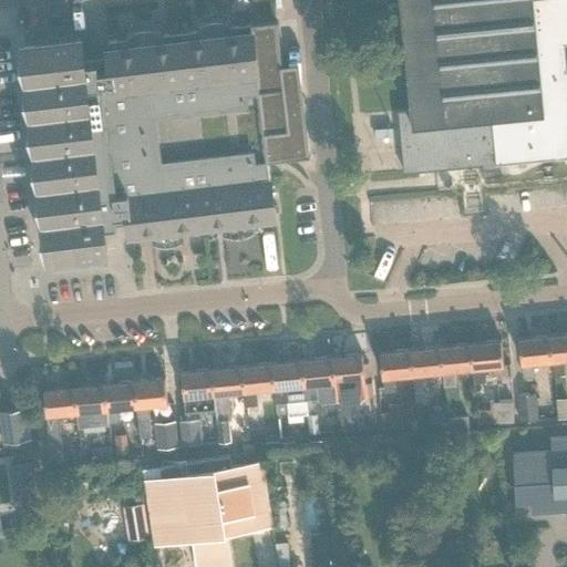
[(566,0),(400,0),(401,4),(388,6),(391,40),(404,39),(412,109),(398,111),(404,173),(420,171),(419,167),(435,165),(435,169),(453,167),(453,166),(482,164),(482,169),(500,168),(500,163),(566,156),(566,71),(564,43),(566,43),(566,0)]
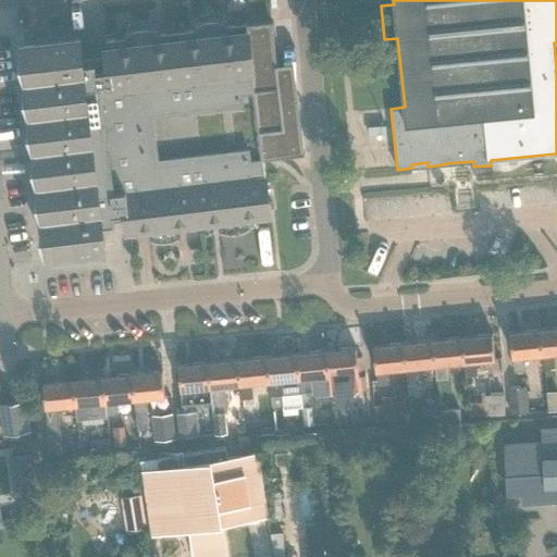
[(24,42),(49,254),(104,247),(102,222),(127,219),(130,236),(150,233),(150,239),(155,240),(159,242),(163,242),(169,242),(174,240),(178,238),(183,235),(182,230),(219,225),(220,231),(225,233),(231,234),(235,234),(238,233),(244,232),(247,230),(251,227),(250,221),(271,219),(263,160),(305,155),(301,125),(285,127),(272,21),(227,26),(226,21),(222,19),(219,19),(213,17),(210,19),(207,19),(202,20),(199,21),(195,24),(195,31),(158,35),(158,29),(157,29),(153,28),(148,27),(143,27),(138,27),(135,28),(132,31),(128,32),(125,34),(126,39),(106,41),(108,58),(82,61),(79,36),(24,42)]
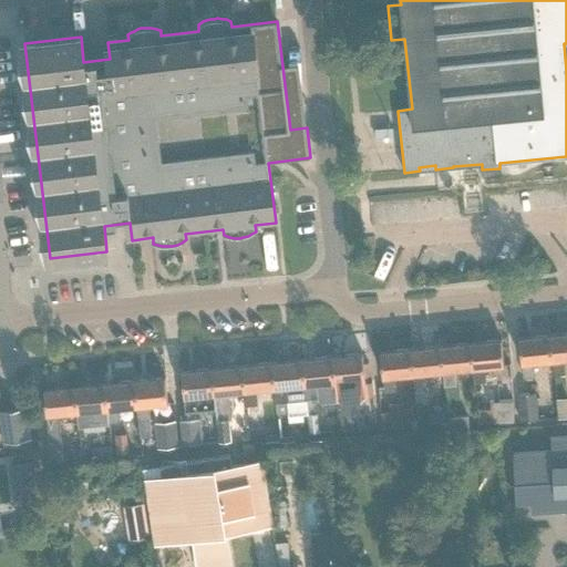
[(566,332),(550,334),(553,360),(555,377),(566,375),(564,360),(566,359),(566,332)]
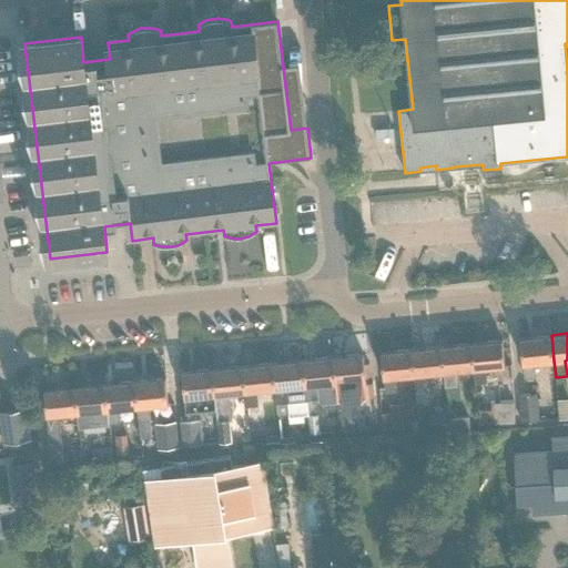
[(551,335),(520,338),(524,364),(525,378),(536,377),(535,363),(554,361),(551,335)]
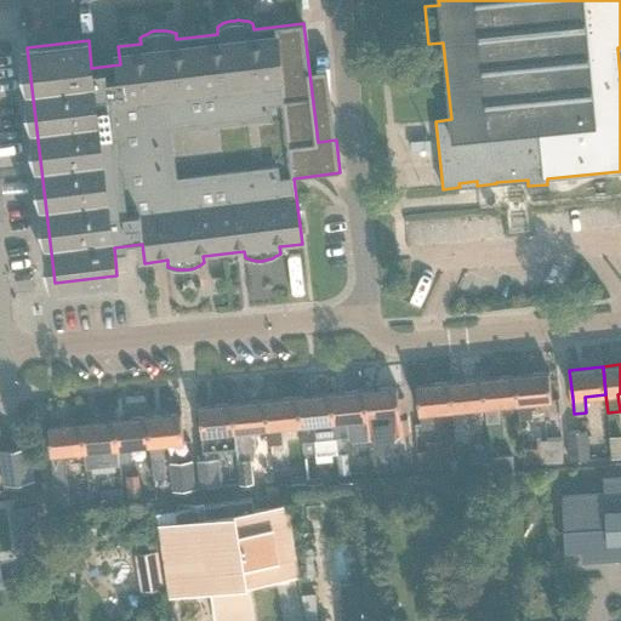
[(531,419),(530,402),(551,399),(548,372),(514,376),(517,403),(518,403),(519,420),(531,419)]
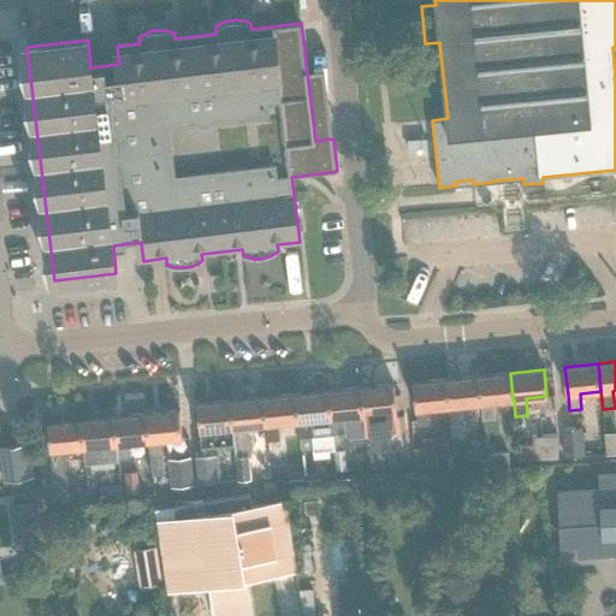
[(483,420),(486,419),(486,432),(496,431),(496,419),(493,402),(513,400),(510,373),(477,375),(480,403),(481,403),(483,420)]
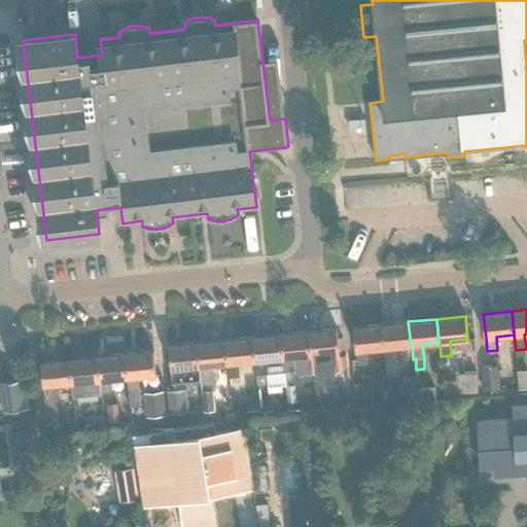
[(386,373),(396,372),(394,347),(411,345),(408,321),(381,324),(383,348),(385,361),(386,373)]
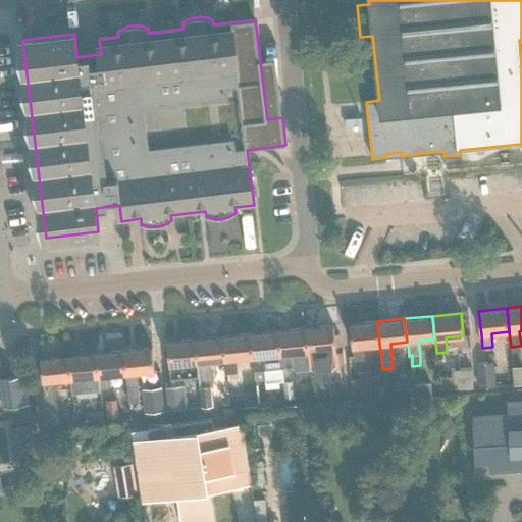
[(353,347),(355,361),(364,360),(362,347),(379,345),(377,321),(349,324),(351,347),(353,347)]
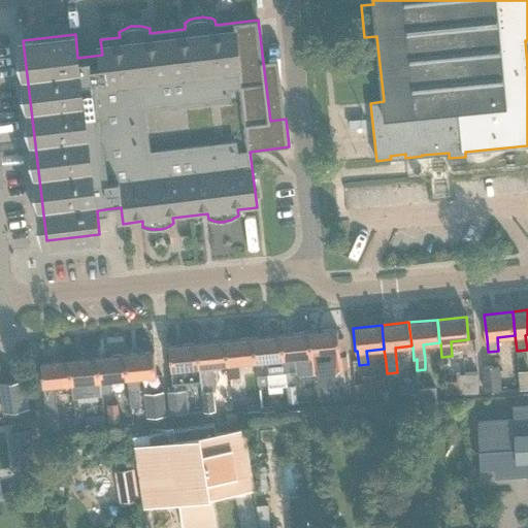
[(347,355),(339,356),(337,329),(309,332),(314,373),(317,401),(329,399),(327,371),(348,369),(347,355)]
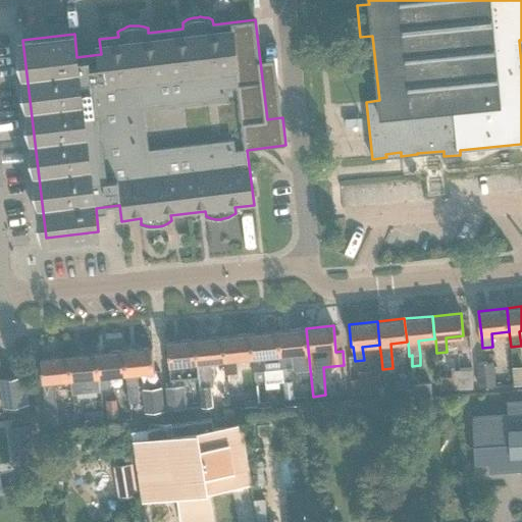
[(293,367),(297,370),(310,369),(306,328),(278,331),(281,368),(293,367)]
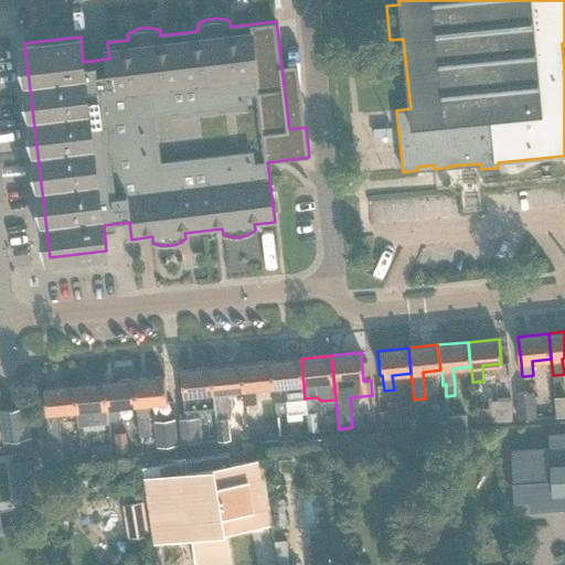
[(301,359),(272,361),(274,386),(277,412),(287,411),(287,415),(307,414),(301,359)]
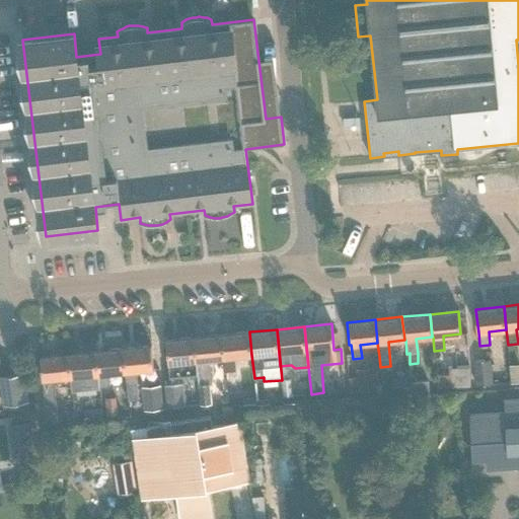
[(235,370),(234,357),(251,355),(249,331),(222,335),(224,358),(226,371),(235,370)]
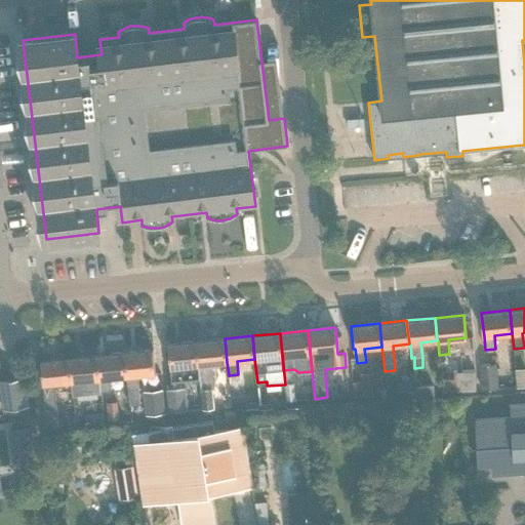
[(215,376),(214,363),(227,362),(225,338),(197,341),(199,365),(203,409),(215,408),(212,387),(214,387),(215,376)]
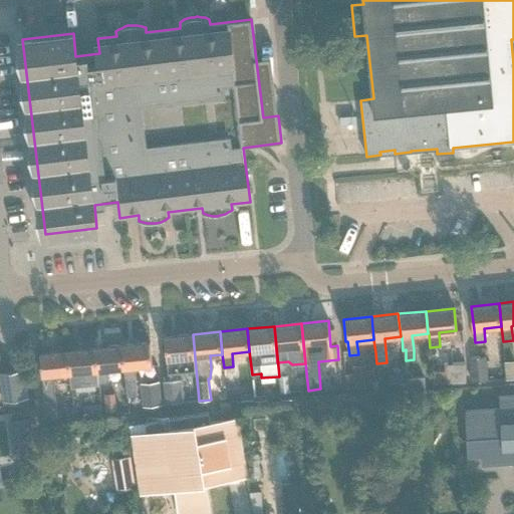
[(169,360),(170,372),(180,371),(178,358),(195,357),(193,334),(165,336),(168,360),(169,360)]
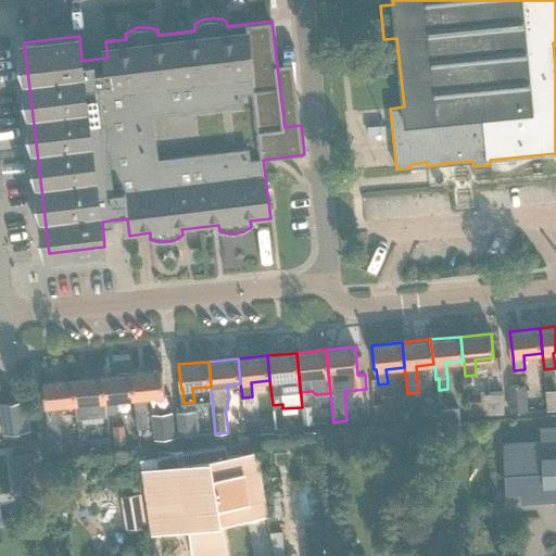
[(138,429),(149,428),(146,396),(164,395),(162,370),(133,373),(135,397),(138,429)]
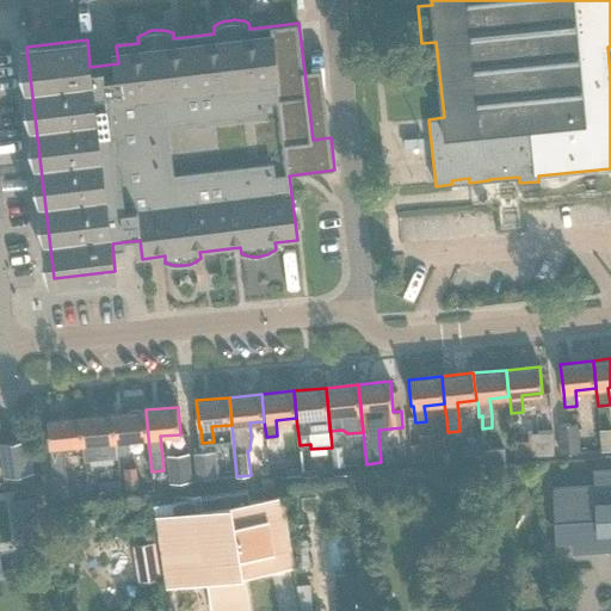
[(128,439),(148,437),(146,409),(112,413),(118,456),(130,455),(128,439)]
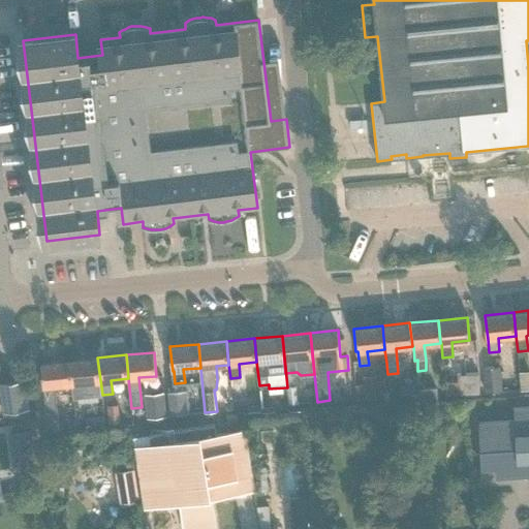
[(73,398),(85,397),(102,395),(97,358),(70,361),(72,383),(73,398)]
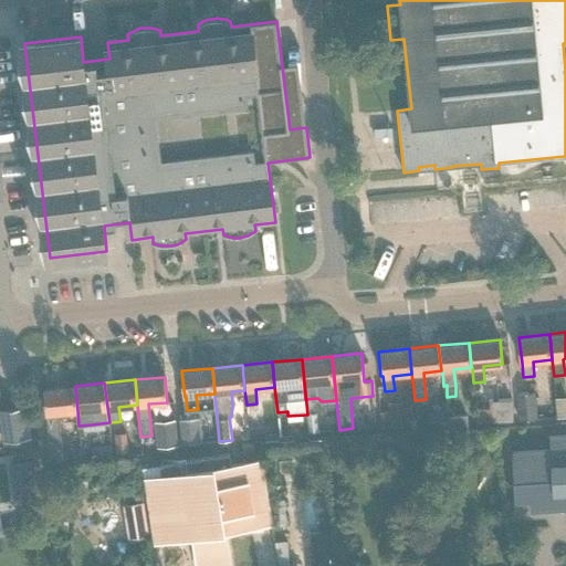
[(52,458),(63,457),(59,412),(77,410),(75,386),(44,388),(46,413),(48,413),(50,428),(52,458)]
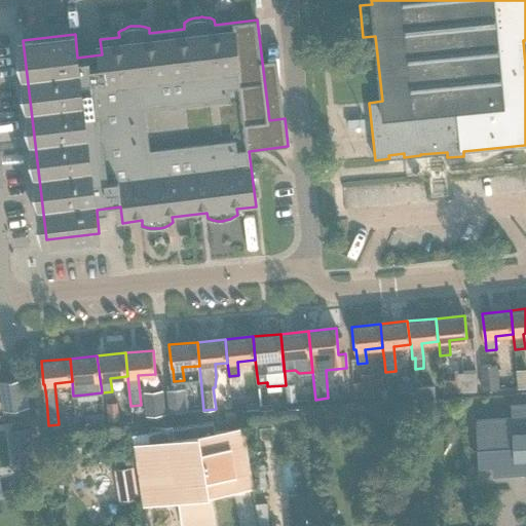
[(482,390),(500,389),(497,363),(480,365),(482,390)]
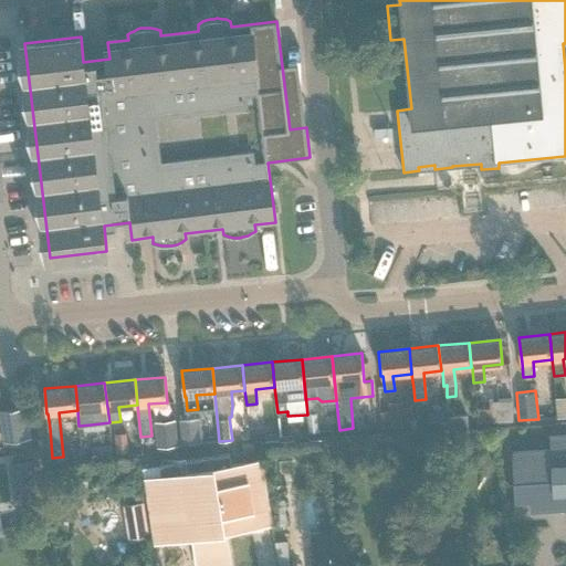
[(565,397),(555,399),(557,418),(565,417),(565,397)]
